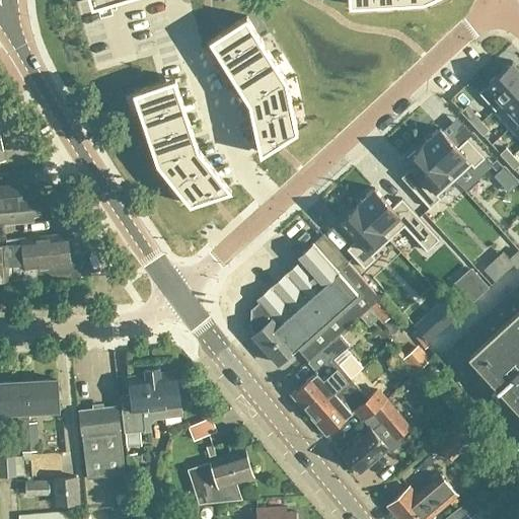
[(246,18),(222,33),(220,34),(217,36),(215,38),(209,42),(222,63),(236,55),(260,40),(246,18)]
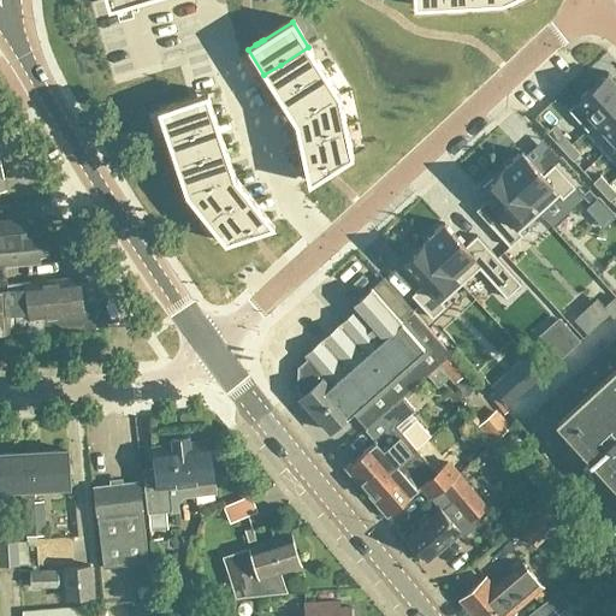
[(295,89),(324,71),(308,47),(280,65),(264,75),(279,100),(295,89)]
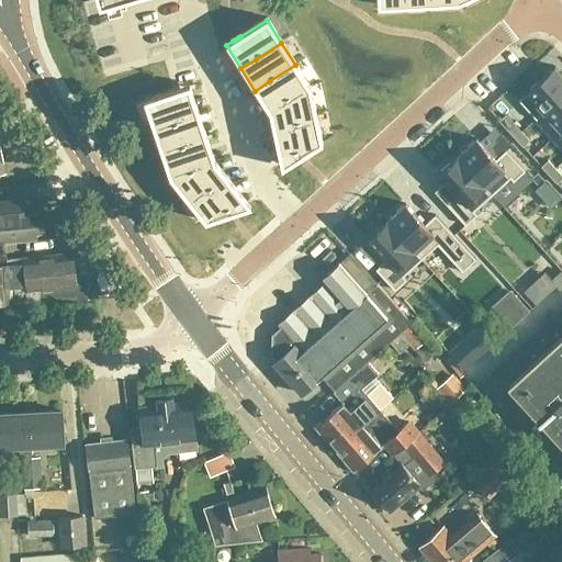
[(269,81),(255,91),(269,113),(280,107),(308,88),(295,65),(269,81)]
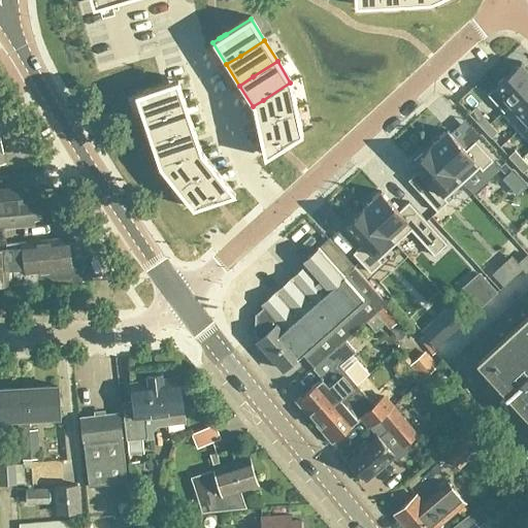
[(502,113),(527,90),(527,72),(520,64),(504,78),(504,79),(486,96),(489,99),(502,113)]
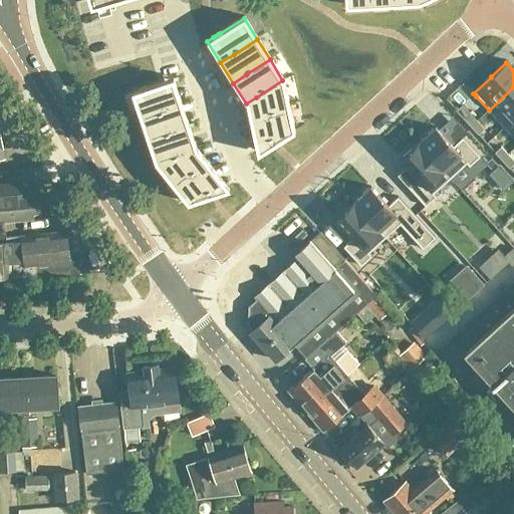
[(462,85),(473,93),(482,85),(473,75),(462,85)]
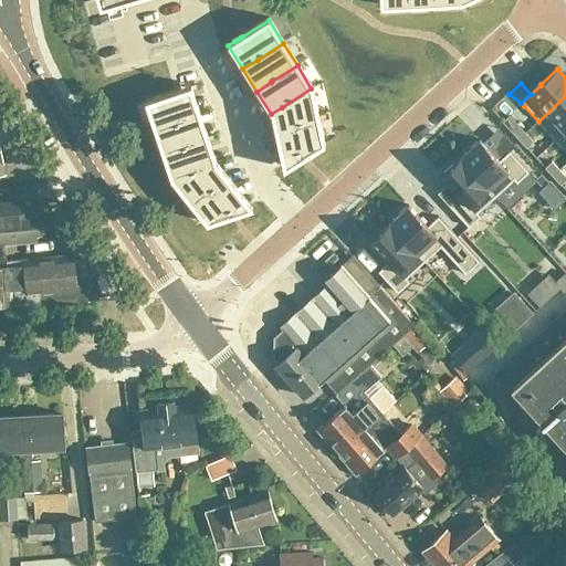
[(174,93),(145,102),(154,128),(199,113),(190,87),(174,93)]
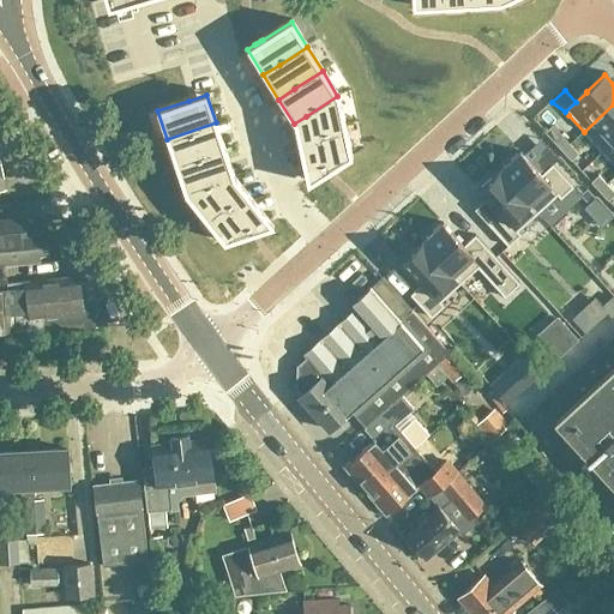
[(338,96),(337,96),(306,116),(294,124),(300,154),(312,146),(344,126),(338,96)]
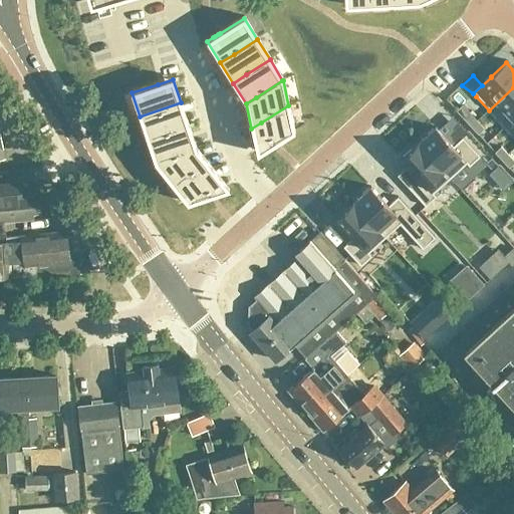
[(513,87),(489,110),(490,111),(497,105),(511,120),(513,118),(513,87)]
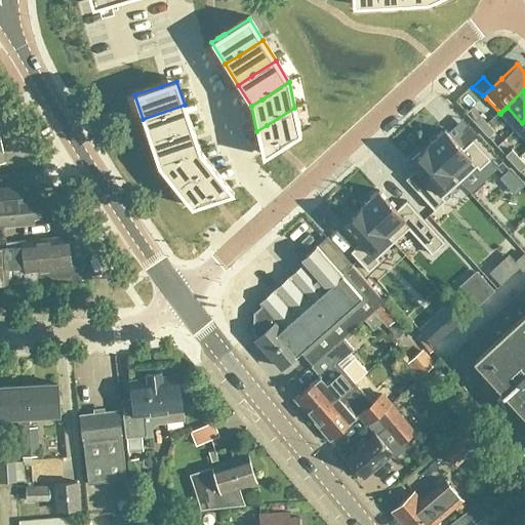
[(185,105),(143,119),(150,143),(176,133),(192,128),(185,105)]
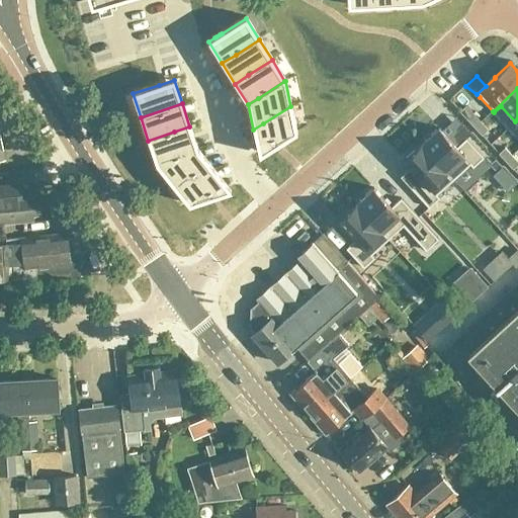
[(263,123),(253,130),(259,156),(274,147),(277,145),(296,133),(290,106),(263,123)]
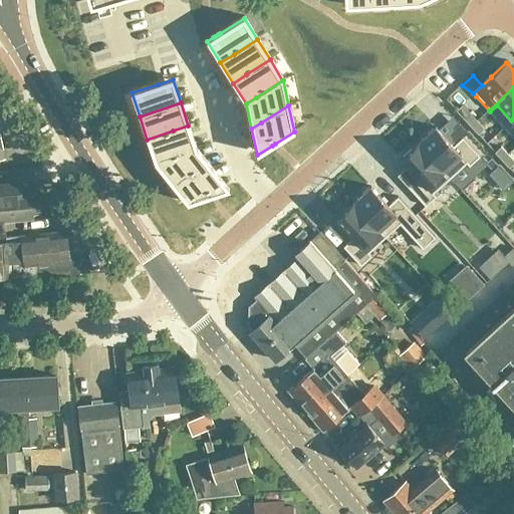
[(462,106),(455,112),(470,129),(476,122),(462,106)]
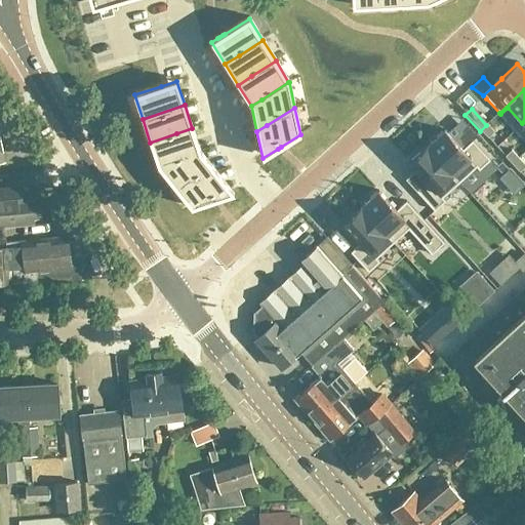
[(487,139),(487,138),(494,133),(486,125),(480,131),(487,139)]
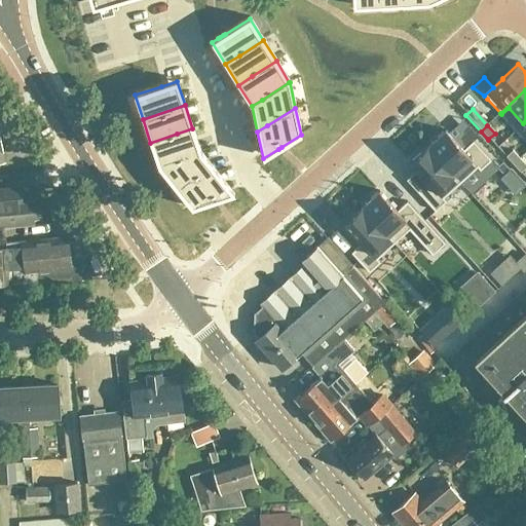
[(200,152),(192,128),(177,134),(150,143),(158,166),(189,155),(200,152)]
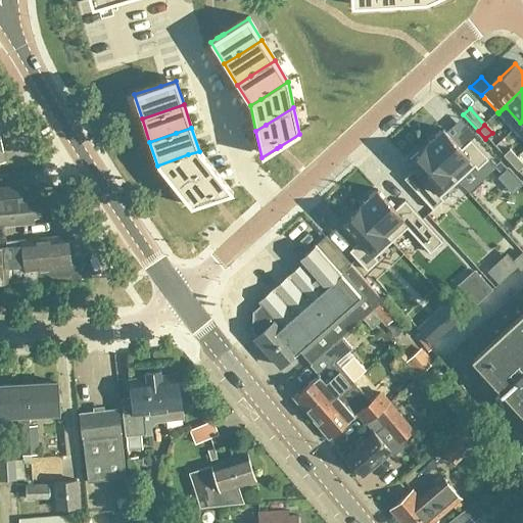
[(474,168),(477,171),(488,161),(470,142),(461,150),(442,131),(424,147),(458,183),(474,168)]
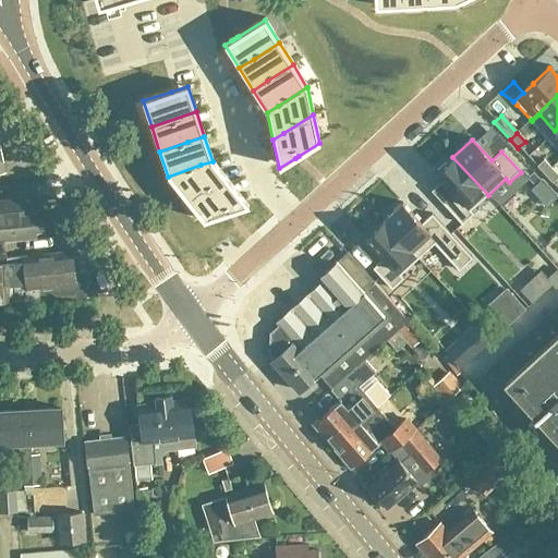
[(473,216),(470,213),(488,195),(452,157),(446,164),(446,165),(434,174),(441,183),(452,196),(443,205),(461,226),(473,216)]
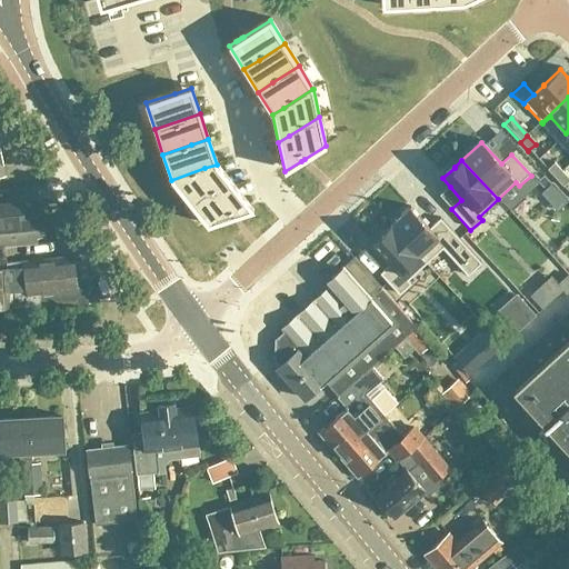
[(189,202),(222,190),(235,187),(217,165),(205,168),(171,180),(189,202)]
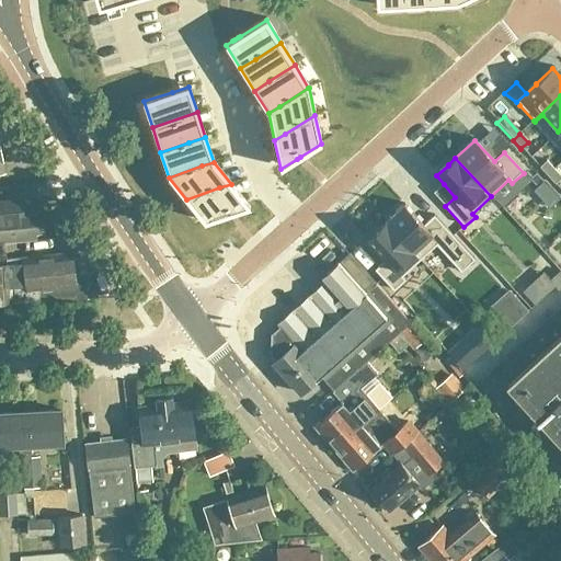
[(539,169),(547,178),(553,171),(546,162),(539,168),(539,169)]
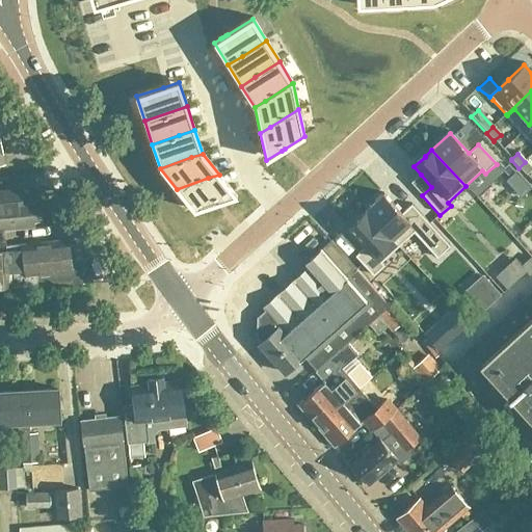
[(531,168),(525,162),(519,168),(526,176),(531,169),(531,168)]
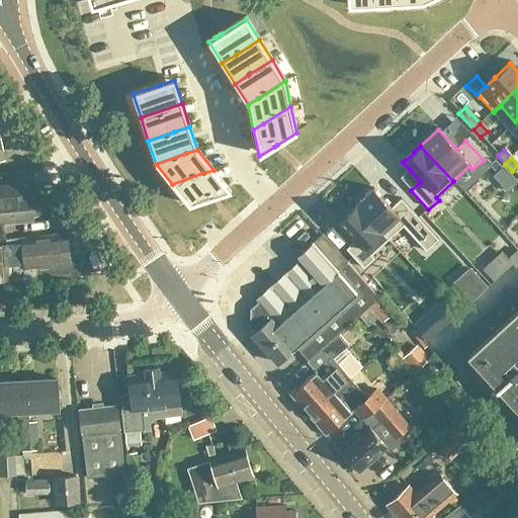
[(202,173),(172,184),(188,205),(210,198),(213,196),(216,196),(231,191),(213,170),(202,173)]
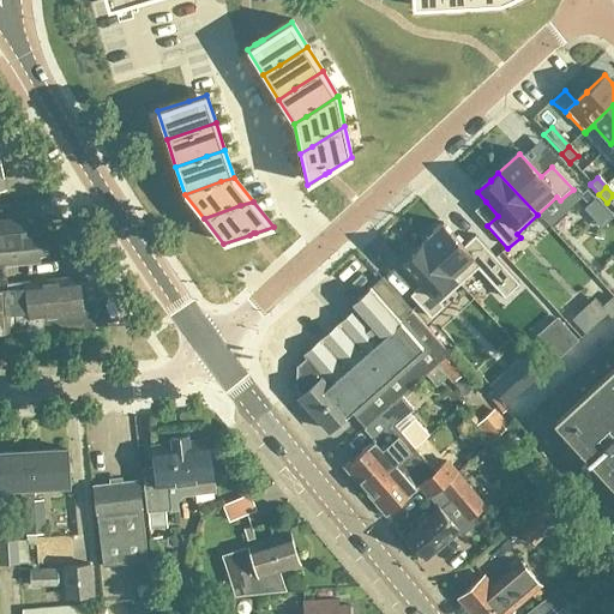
[(37,258),(48,257),(47,238),(36,239),(36,232),(24,232),(23,221),(0,222),(0,268),(38,265),(37,258)]
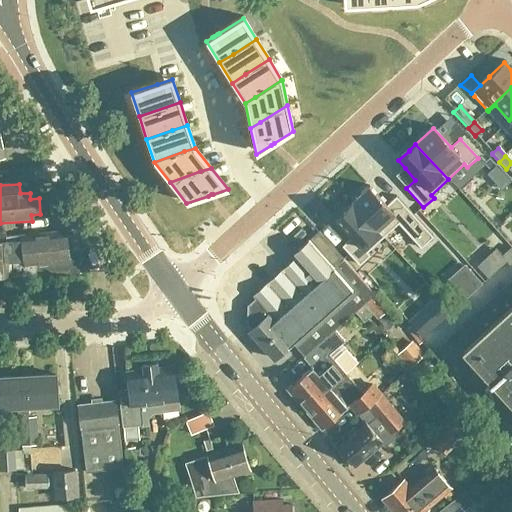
[(398,225),(421,249),(433,238),(396,197),(386,206),(368,187),(351,203),(383,238),(398,225)]
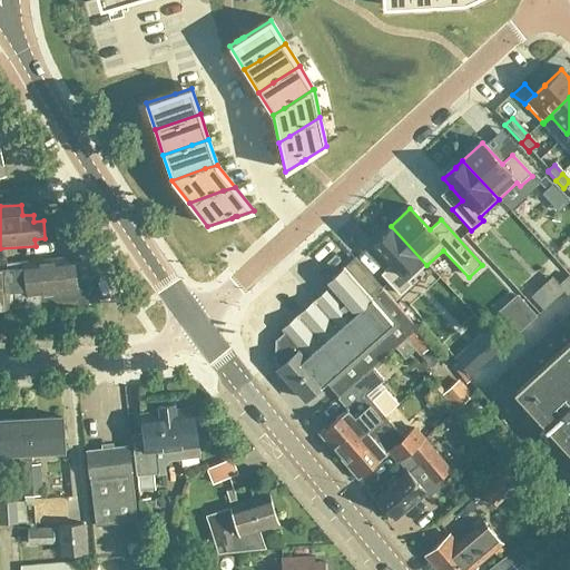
[(381,275),(400,296),(412,285),(409,282),(426,265),(391,226),(383,234),(372,244),(380,253),(391,266),(381,275)]
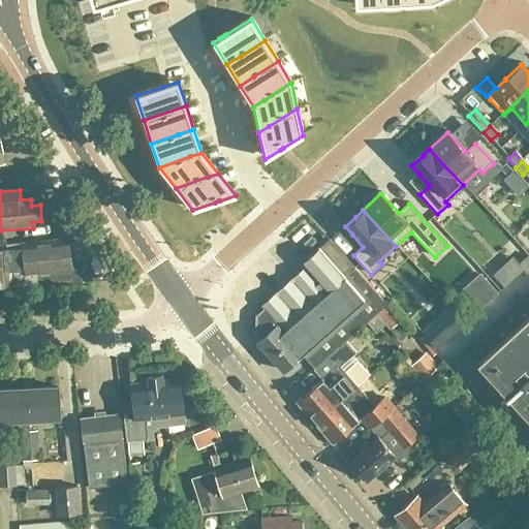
[(0,287),(37,285),(87,283),(88,283),(88,281),(87,269),(82,270),(81,259),(76,259),(75,251),(71,252),(70,242),(71,242),(71,240),(5,247),(6,252),(0,251),(0,287)]
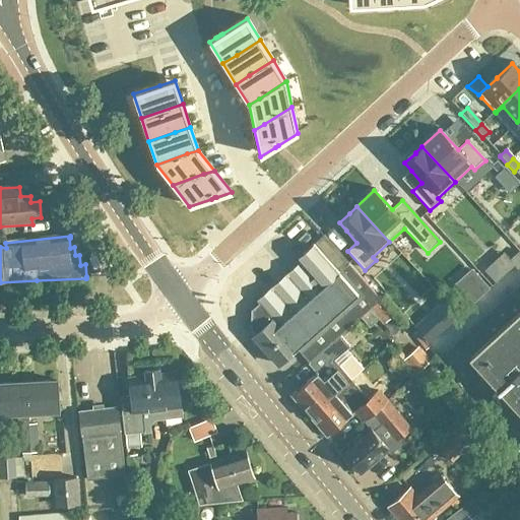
[(380,301),(323,238),(313,246),(312,245),(300,257),(300,262),(301,263),(279,282),(276,279),(262,293),(264,295),(239,317),(255,335),(253,337),(278,366),(297,350),(309,364),(380,301)]
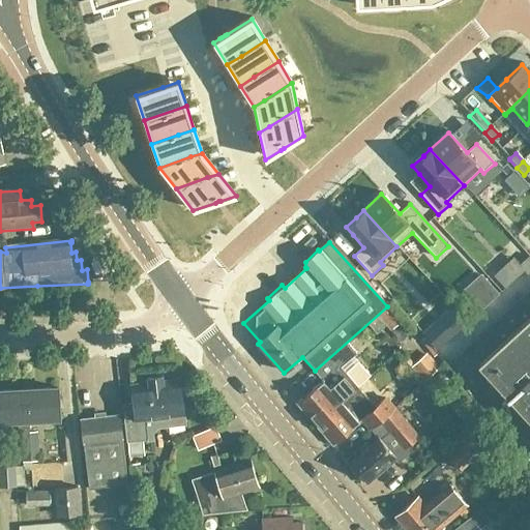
[(512,260),(494,276),(505,289),(523,272),(524,273),(527,276),(528,274),(529,272),(529,259),(529,258),(519,267),(512,260)]
